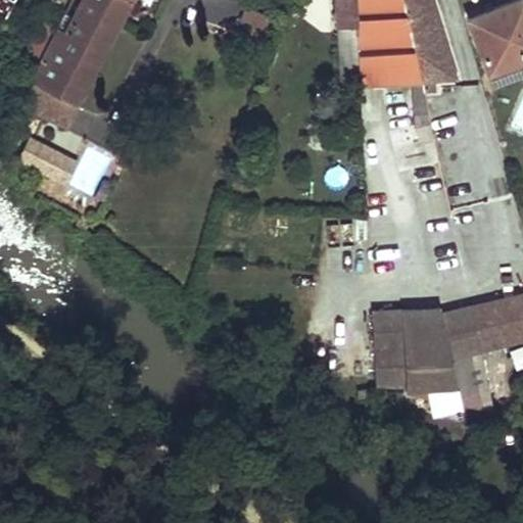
[(0,0),(0,16),(6,20),(16,0),(0,0)]
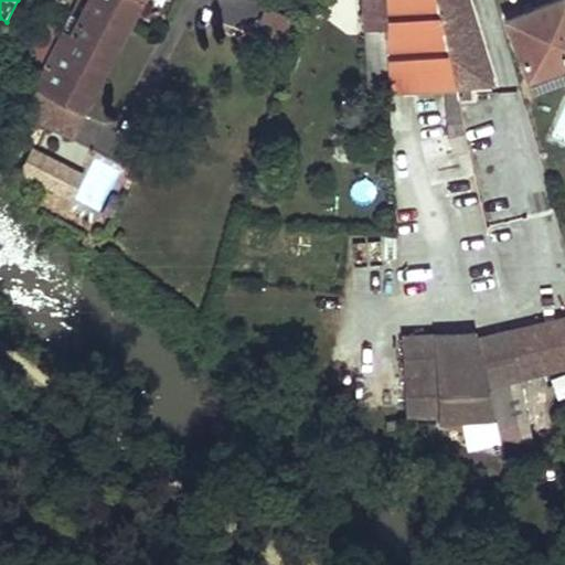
[(74,23),(117,44),(139,0),(85,0),(77,18),(74,23)]
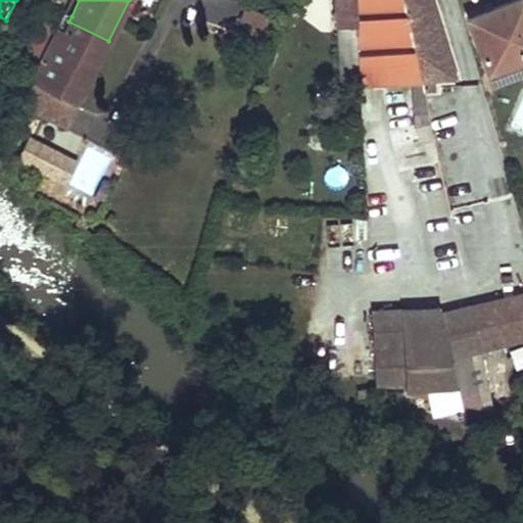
[(335,0),(339,84),(359,83),(353,0),(335,0)]
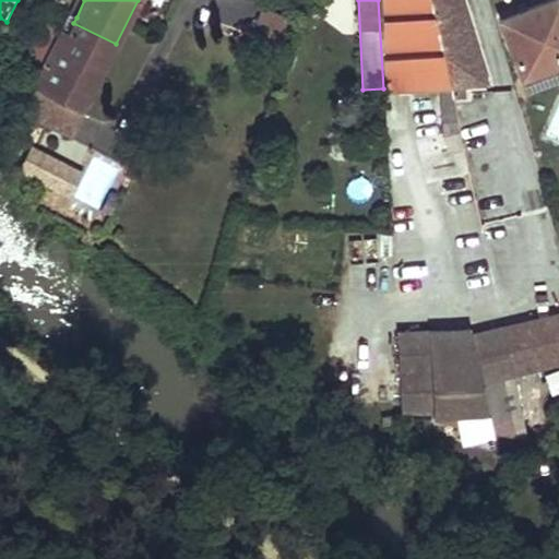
[(378,0),(383,88),(441,86),(451,85),(430,0),(378,0)]
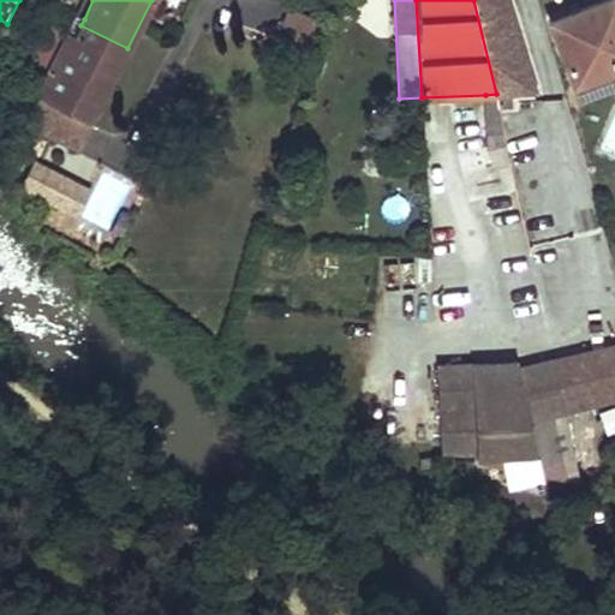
[(473,0),(496,94),(499,108),(512,107),(511,94),(538,91),(509,0),(473,0)]
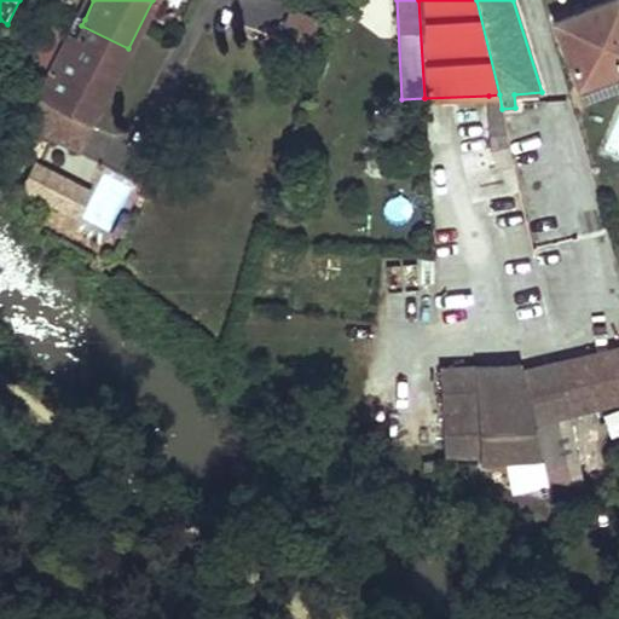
[(618,0),(606,0),(554,21),(578,84),(597,76),(618,68),(618,0)]
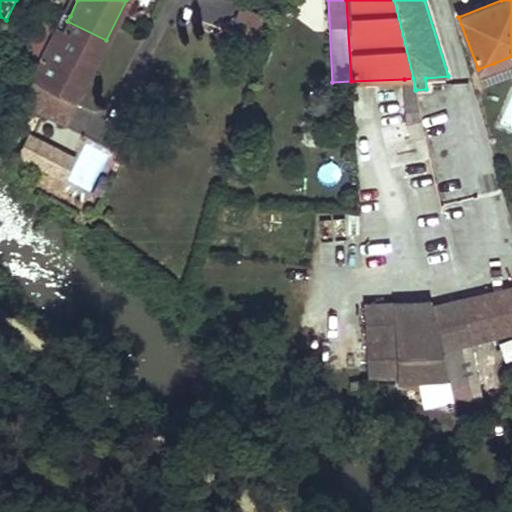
[(23,45),(40,54),(53,27),(37,19),(23,45)]
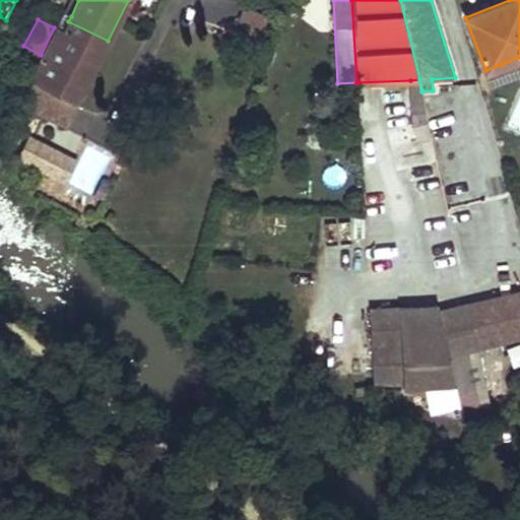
[(64,124),(108,41),(68,21),(64,28),(57,25),(18,100),(64,124)]
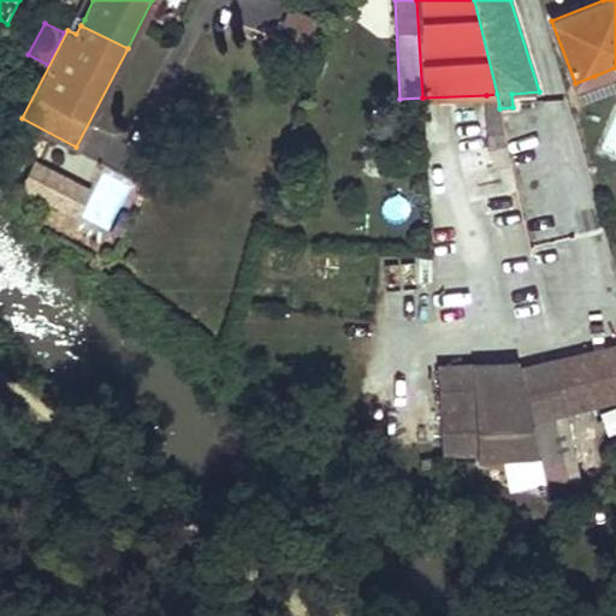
[(615,67),(594,76),(598,86),(615,78),(615,67)]
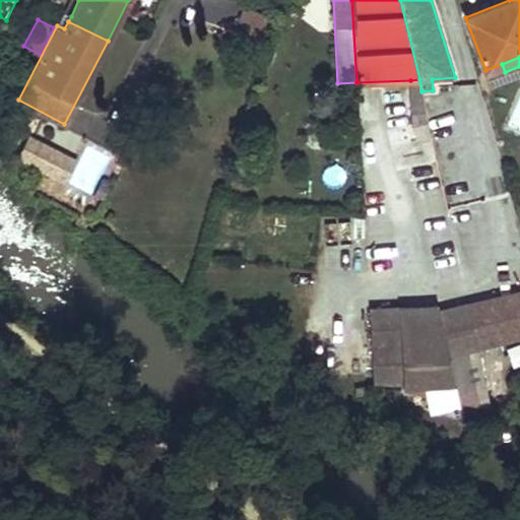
[(419,79),(410,80),(413,126),(429,123),(421,91),(419,79)]
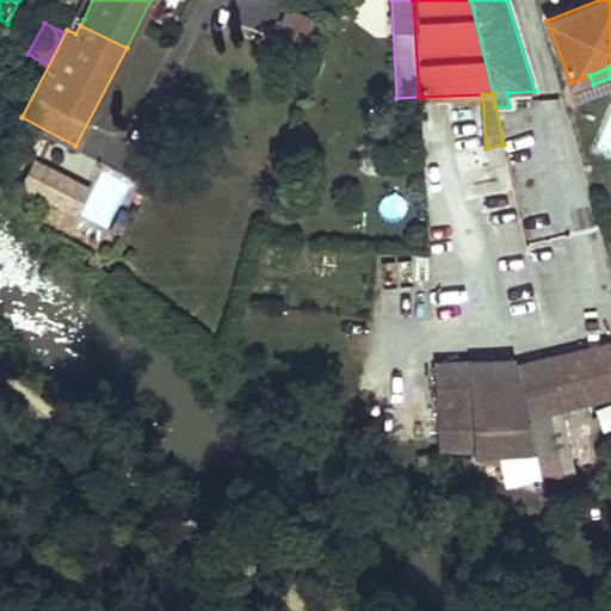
[(486,148),(491,166),(507,162),(504,144),(486,148)]
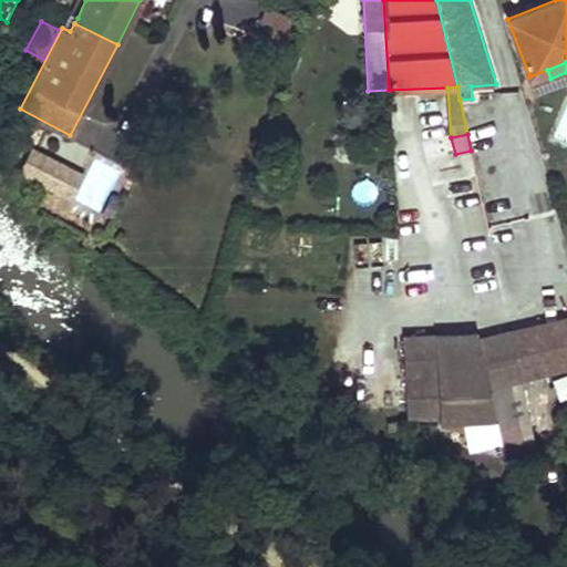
[(21,169),(69,195),(80,173),(33,148),(21,169)]
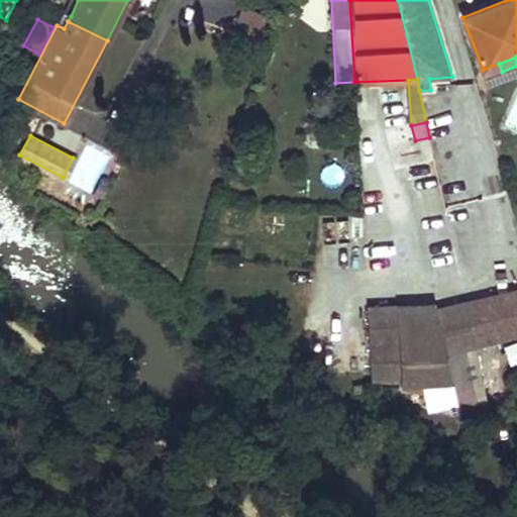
[(516,290),(464,303),(474,344),(516,333),(516,290)]
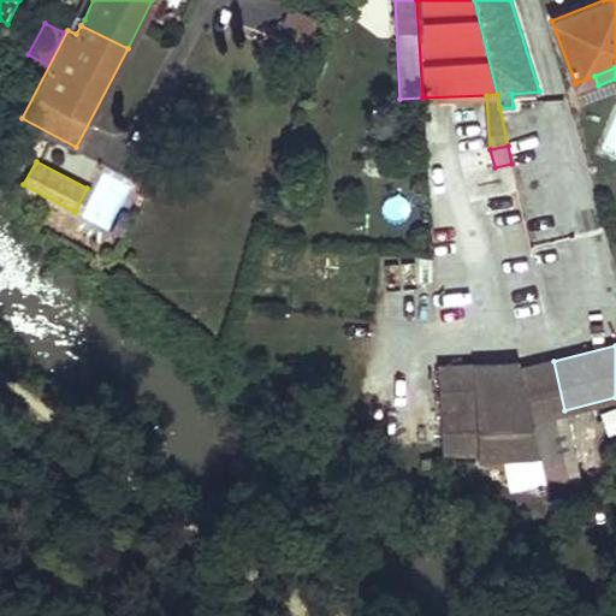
[(554,361),(519,368),(517,362),(438,366),(442,450),(477,448),(477,461),(542,474),(529,419),(564,410),(554,361)]
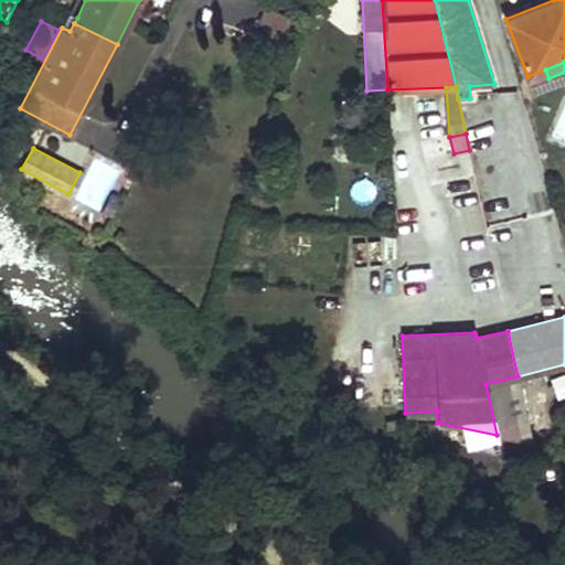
[(396,418),(385,419),(385,429),(396,429),(396,418)]
